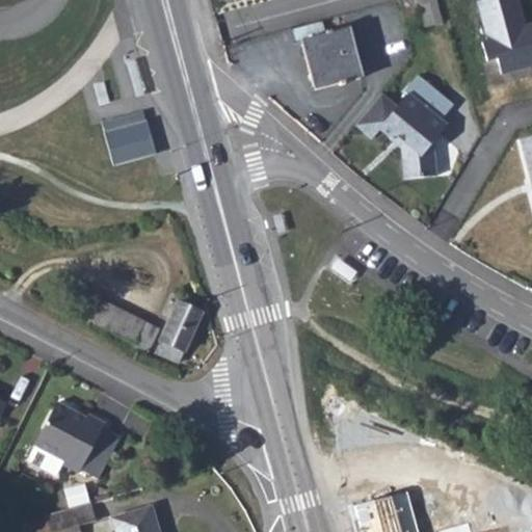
[(531,27),(523,30),(514,0),(491,0),(477,4),(488,44),(481,46),(486,63),(495,61),(499,75),(531,65),(531,27)]
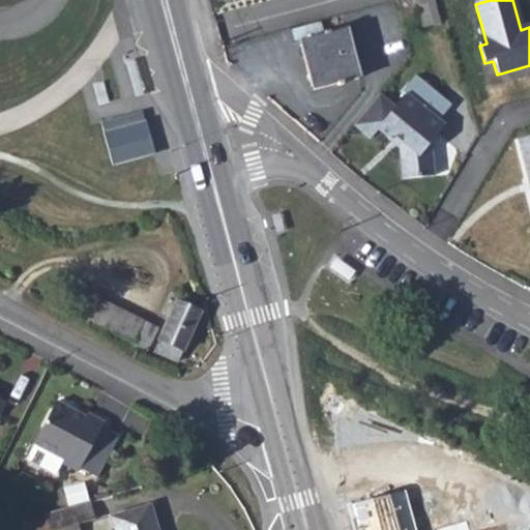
[(441,30),(431,2),(410,10),(419,37),(441,30)]
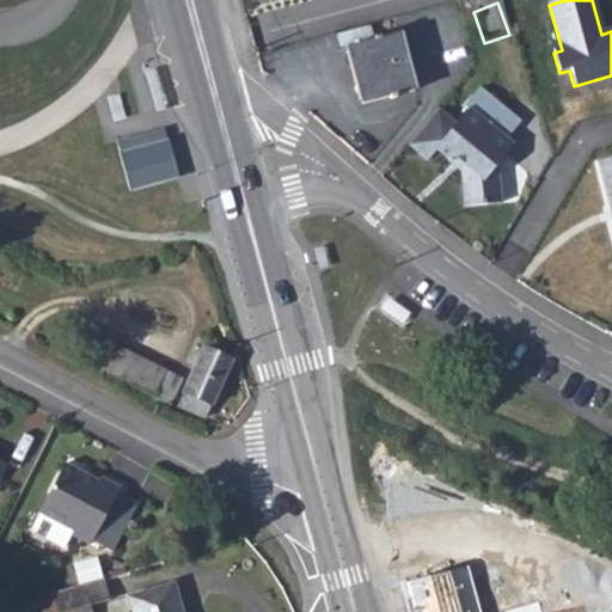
[(348,47),(362,104),(415,90),(401,34),(348,47)]
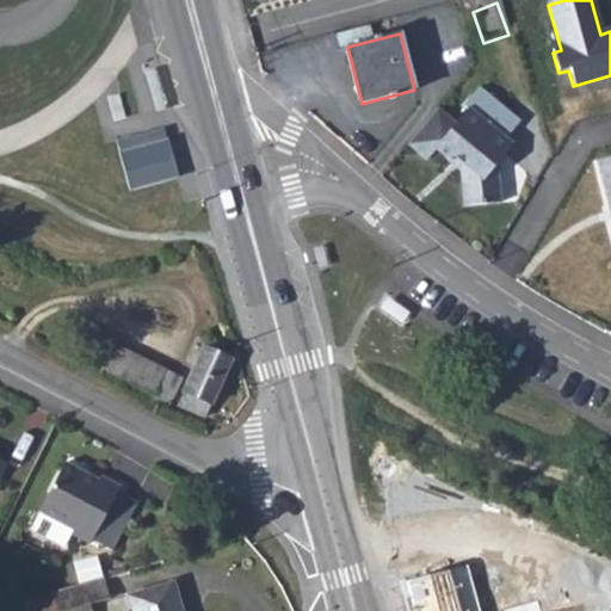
[(497,164),(513,142),(506,137),(519,121),(477,87),(462,106),(467,109),(455,124),(437,110),(408,147),(427,162),(436,152),(462,172),(467,207),(503,202),(497,164)]
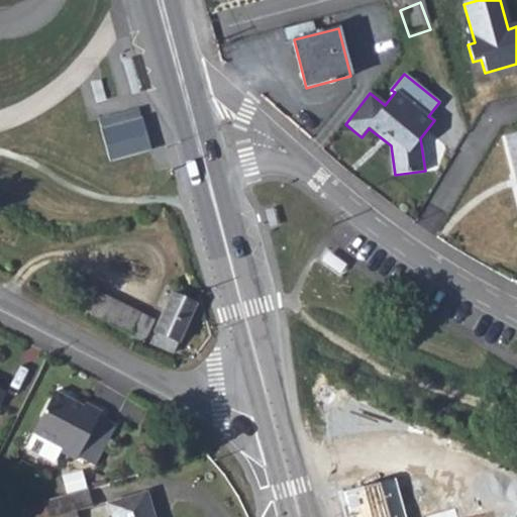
[(139,106),(98,118),(110,162),(152,148),(139,106)]
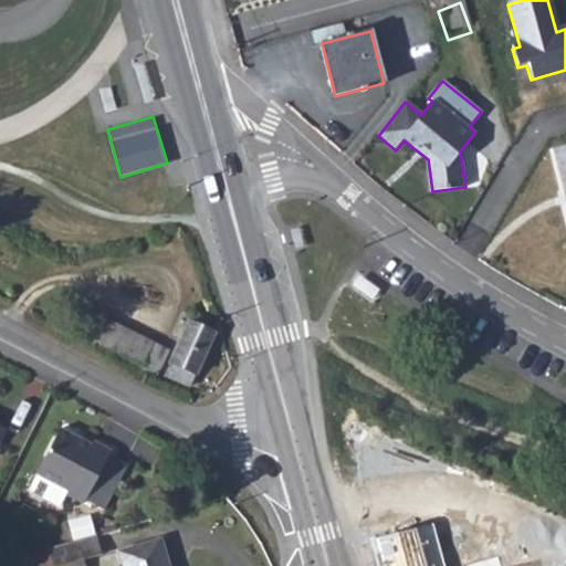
[(165,355),(95,316),(85,337),(155,376),(165,355)]
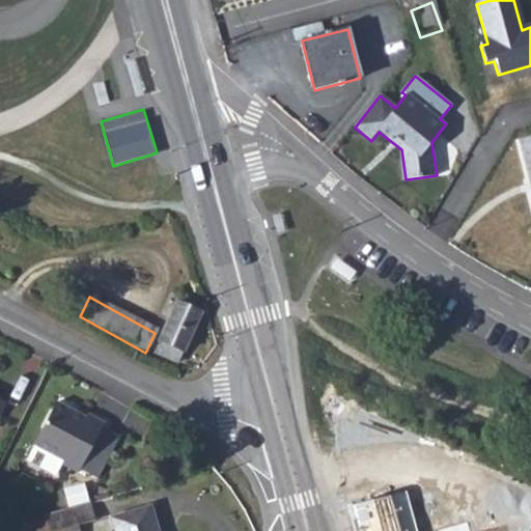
[(198,316),(175,306),(157,344),(160,345),(156,355),(173,363),(177,354),(182,356),(198,316)]
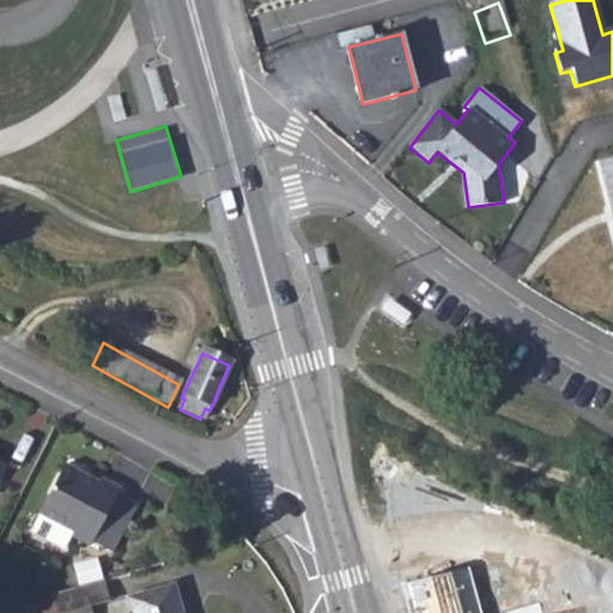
[(0,493),(13,467),(0,460),(0,459),(2,454),(0,451),(0,493)]
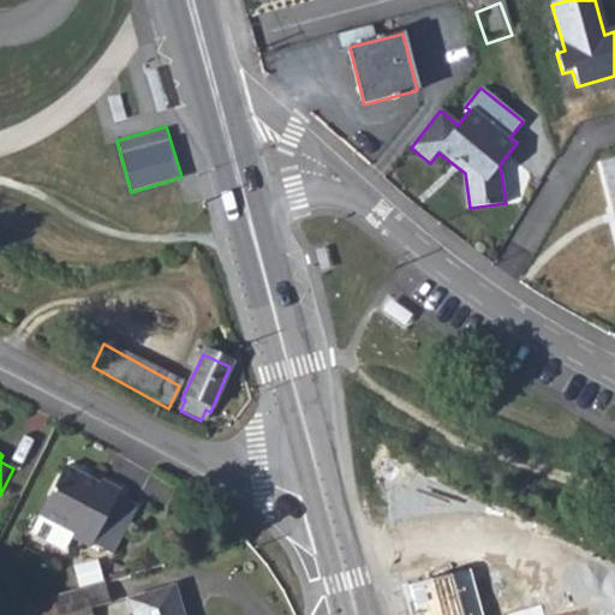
[(103,483),(70,465),(43,518),(47,519),(40,531),(37,536),(70,553),(77,539),(95,548),(96,544),(117,554),(142,505),(123,495),(125,490),(105,481),(103,483)]
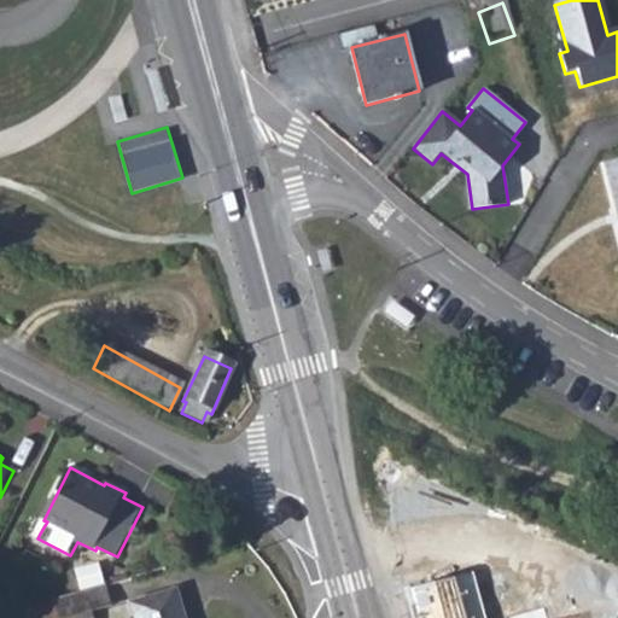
[(117,602),(111,584),(60,599),(62,602),(66,617),(117,602)]
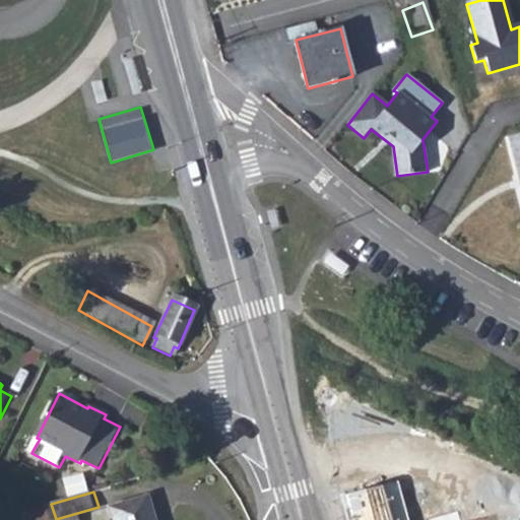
[(386,496),(339,508),(342,519),(402,519),(397,500),(387,502),(386,496)]
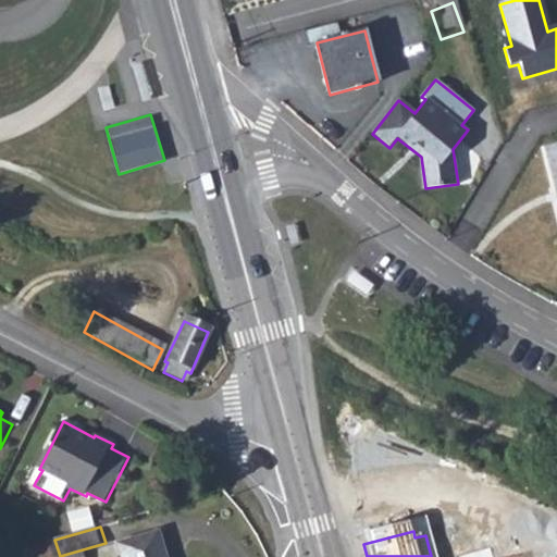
[(164,556),(158,532),(121,543),(124,556),(164,556)]
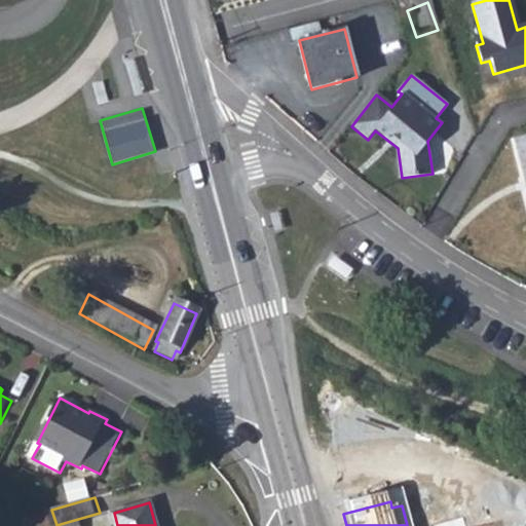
[(28,525),(55,525),(57,525),(52,513),(27,521),(28,525)]
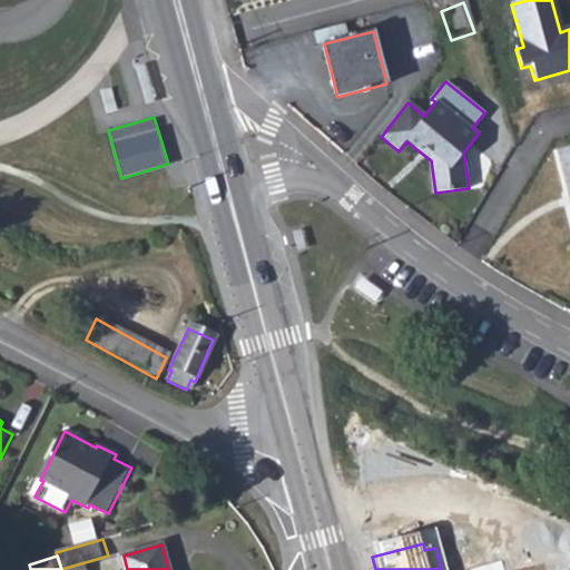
All buildings are outlined.
